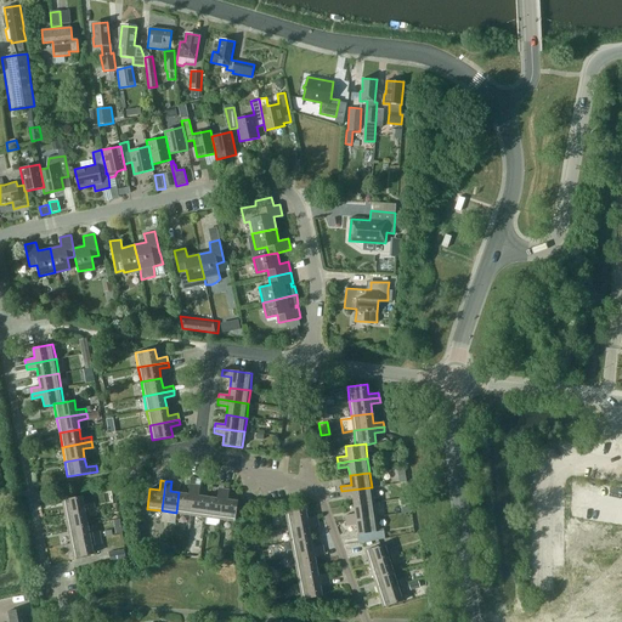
[(205,516),(220,519),(224,488),(225,484),(219,482),(218,498),(208,497),(205,516)]
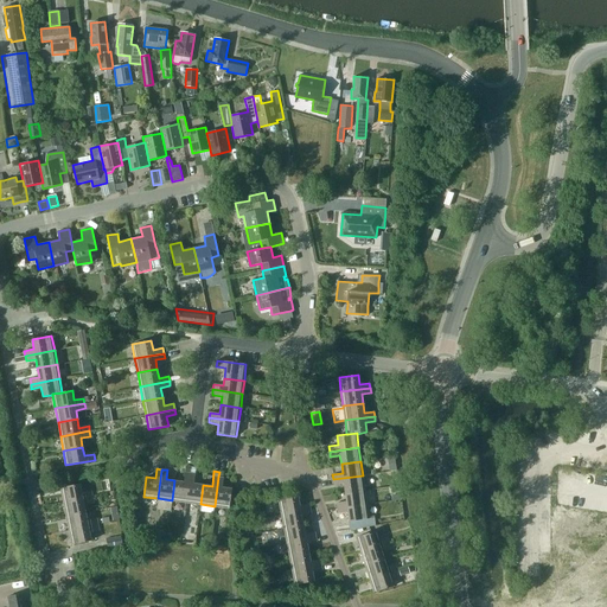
[(184,483),(174,480),(172,500),(186,503),(190,473),(185,472),(184,483)]
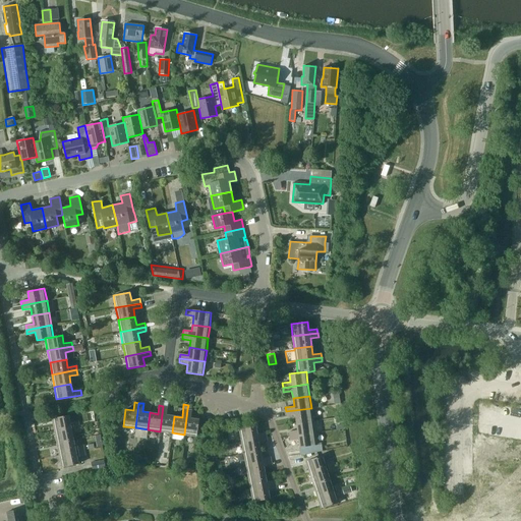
[(160,431),(172,432),(174,416),(166,415),(168,407),(163,406),(160,431)]
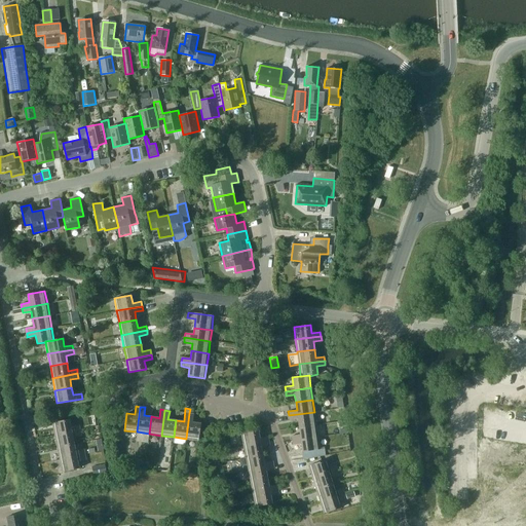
[(299,426),(315,424),(314,412),(289,415),(290,420),(298,419),(299,426)]
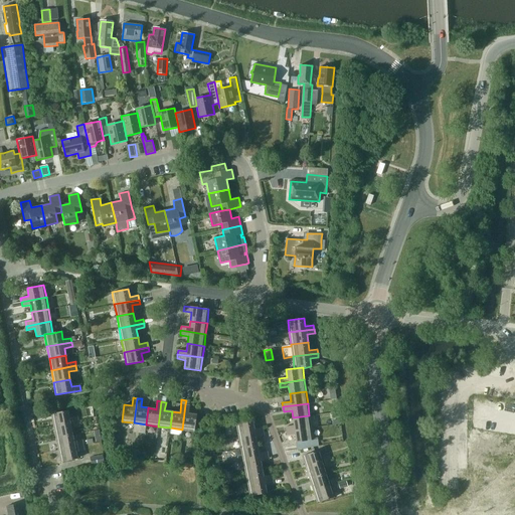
[(189,405),(185,404),(182,430),(194,432),(196,414),(188,413),(189,405)]
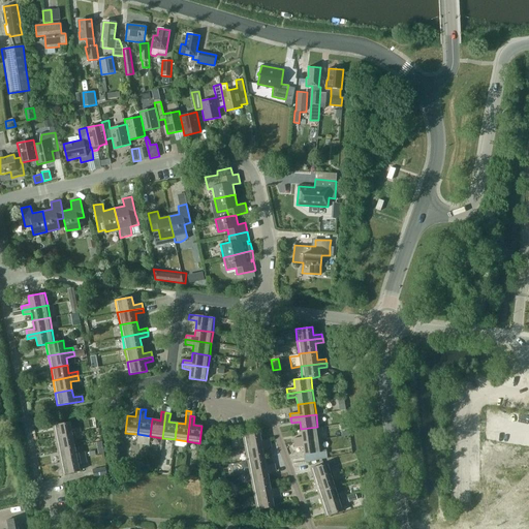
[(43,426),(41,417),(30,419),(31,428),(43,426)]
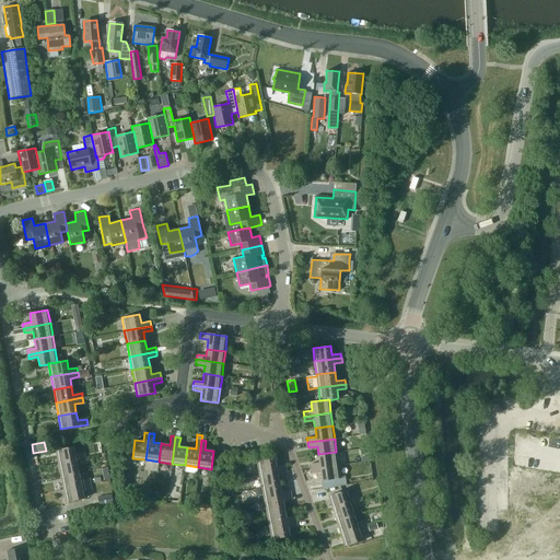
[(58,463),(85,458),(84,452),(76,454),(73,446),(56,450),(58,463)]
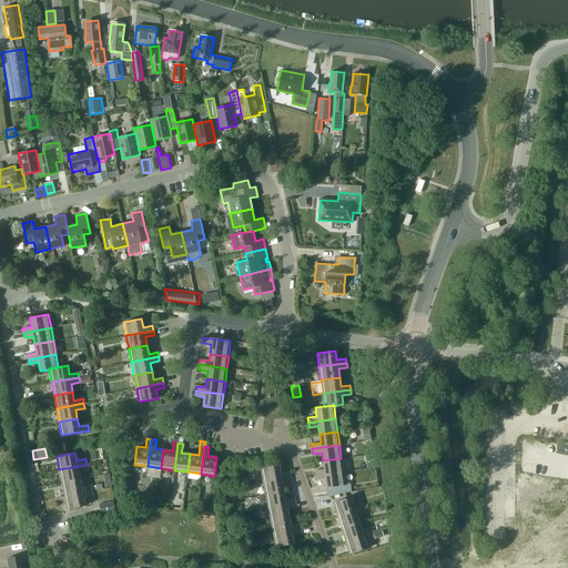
[(343,472),(341,458),(323,460),(324,469),(315,470),(316,475),(343,472)]
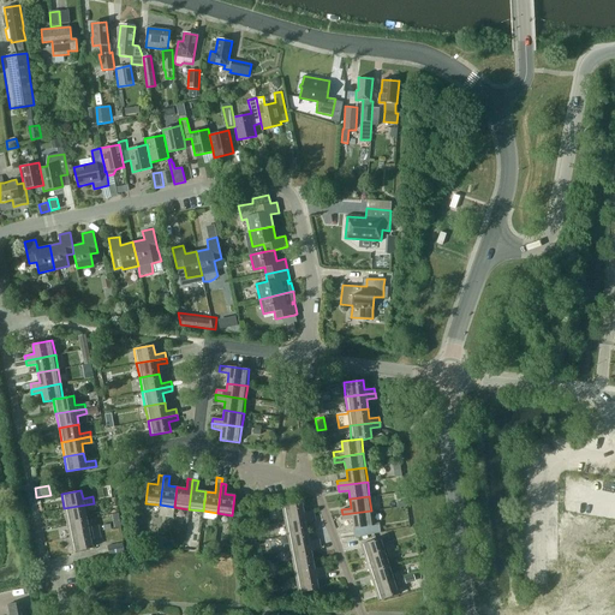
[(282,506),(285,521),(315,515),(314,511),(304,512),(302,502),(282,506)]
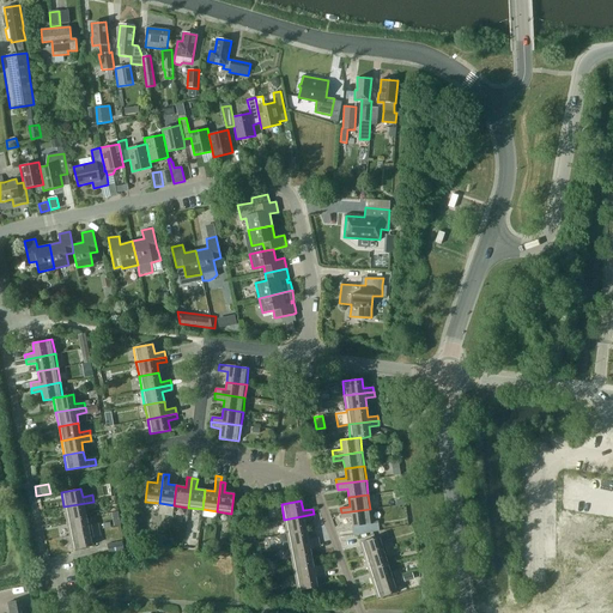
[(64,507),(67,521),(86,517),(85,510),(95,508),(93,502),(64,507)]
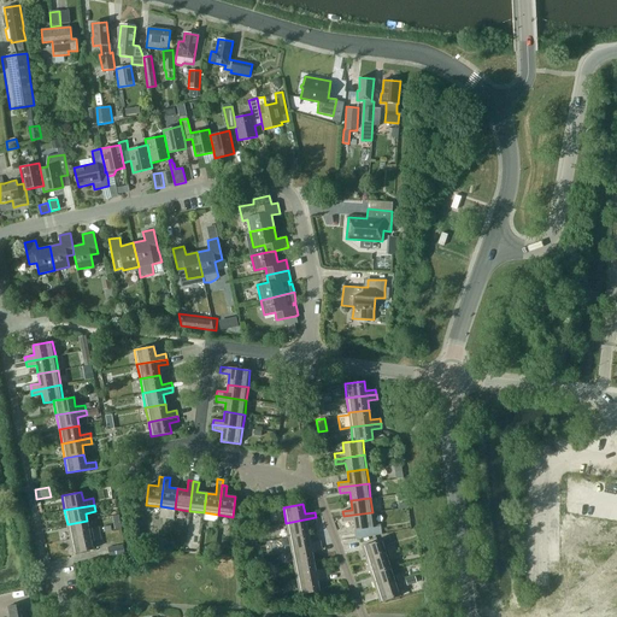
[(375,527),(372,512),(344,516),(344,522),(353,519),(356,538),(382,534),(381,526),(375,527)]
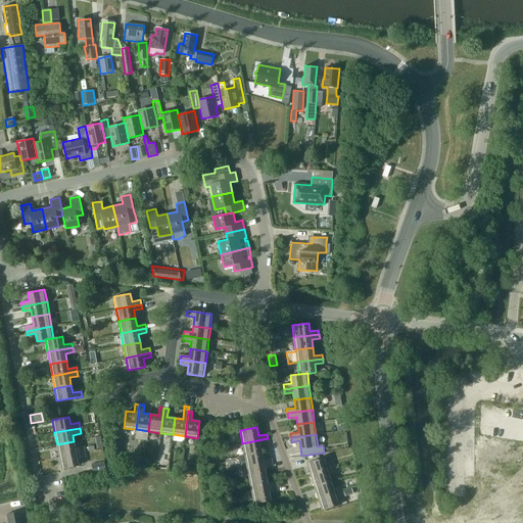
[(268,438),(242,443),(244,455),(262,452),(259,444),(268,442),(268,438)]
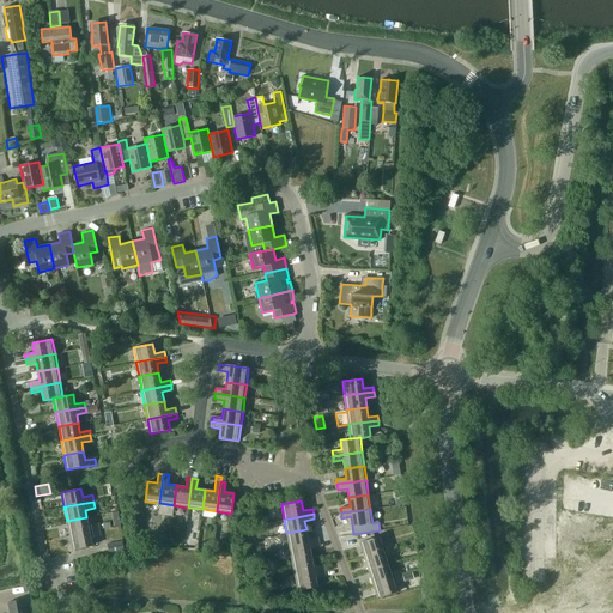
[(67,521),(70,535),(98,529),(97,523),(87,525),(86,517),(67,521)]
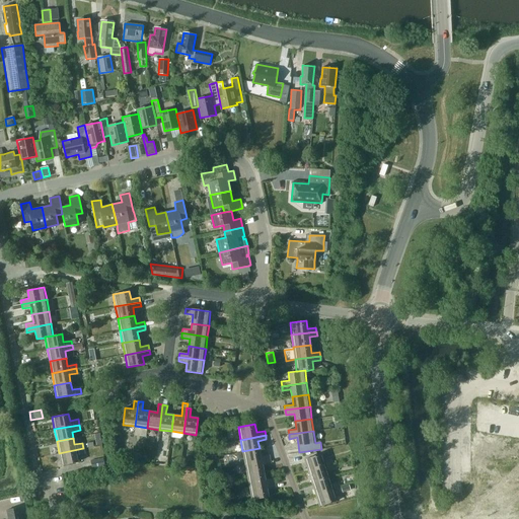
[(83,448),(59,453),(61,465),(78,462),(76,455),(84,453),(83,448)]
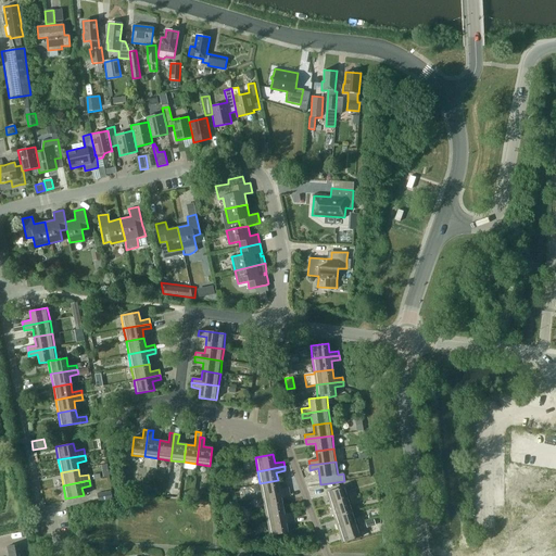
[(279,489),(278,480),(260,483),(263,496),(289,491),(288,487),(279,489)]
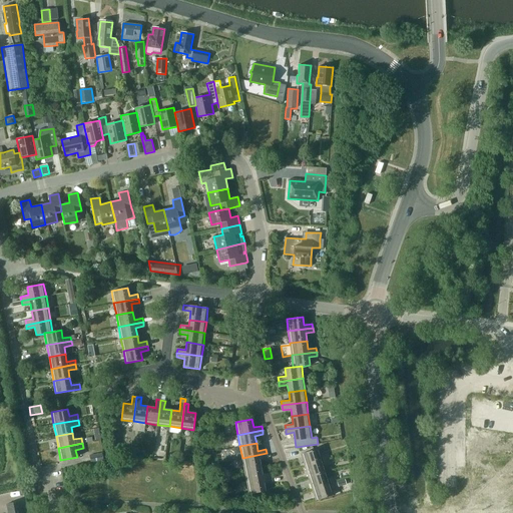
[(305,466),(329,458),(327,453),(319,455),(317,449),(301,454),(305,466)]
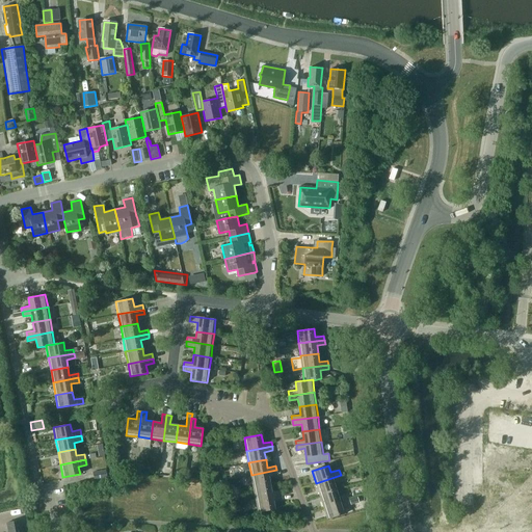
[(107,477),(106,470),(92,472),(94,480),(107,477)]
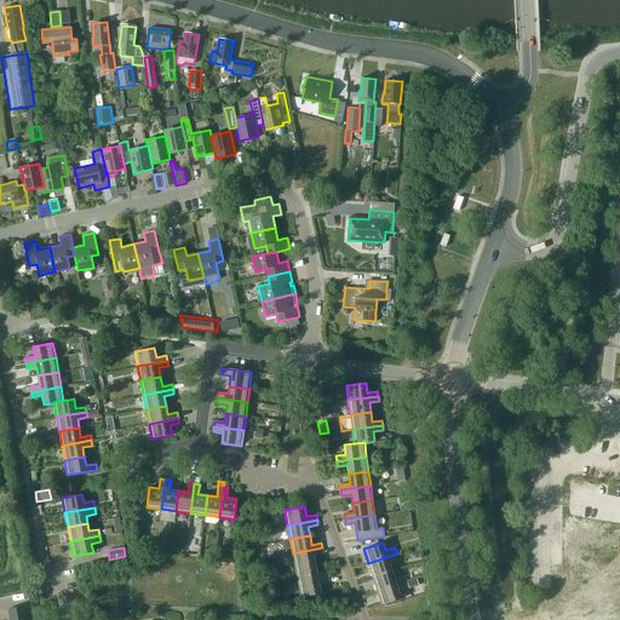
[(296,568),(315,564),(314,555),(323,554),(322,547),(293,554),(296,568)]
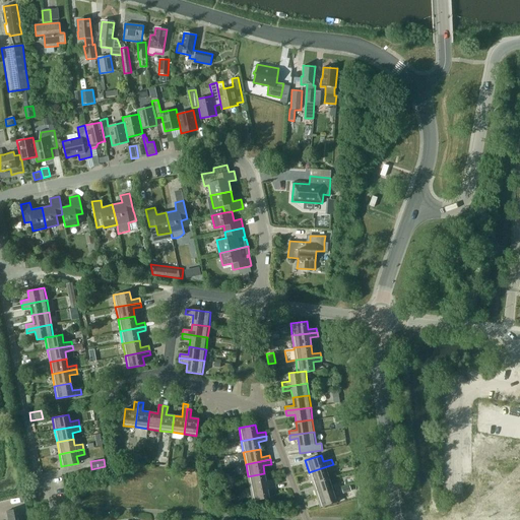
[(309,472),(313,483),(329,478),(327,472),(334,469),(333,464),(309,472)]
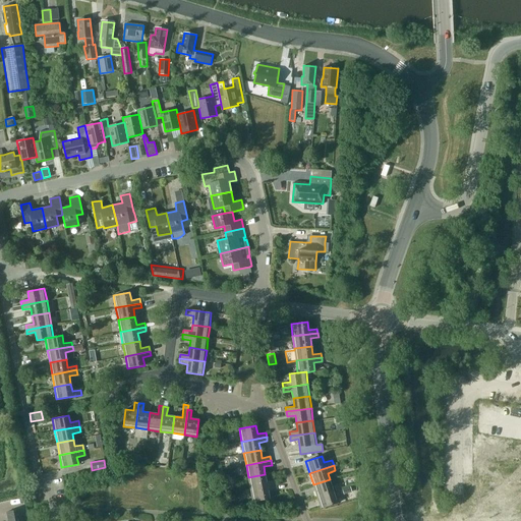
[(267,481),(265,474),(248,477),(250,489),(276,484),(275,480),(267,481)]
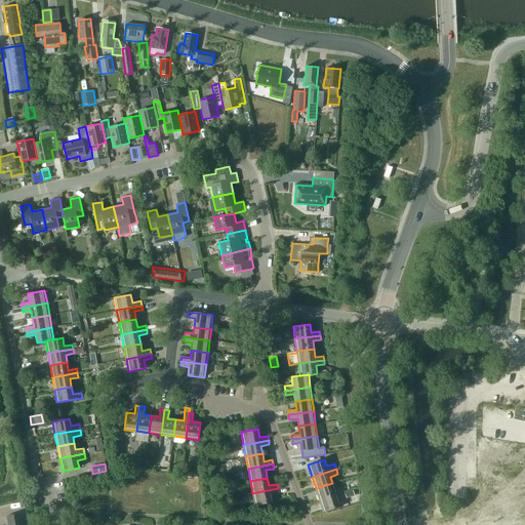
[(332,483),(316,488),(319,500),(344,492),(341,487),(334,489),(332,483)]
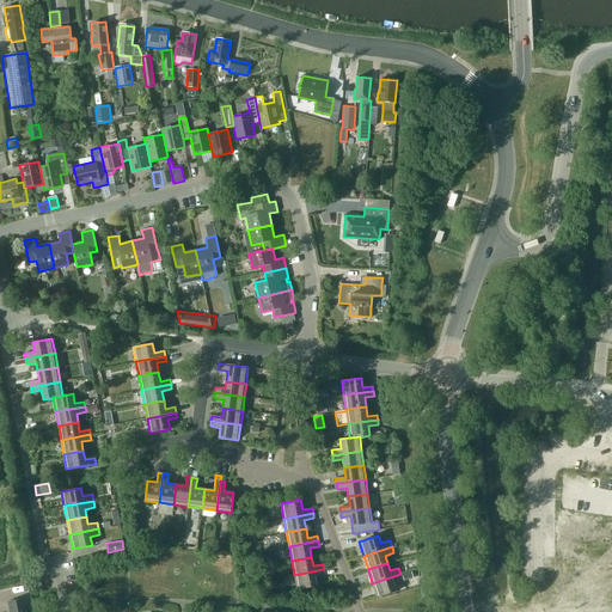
[(324,574),(324,569),(294,575),(298,589),(317,586),(314,576),(324,574)]
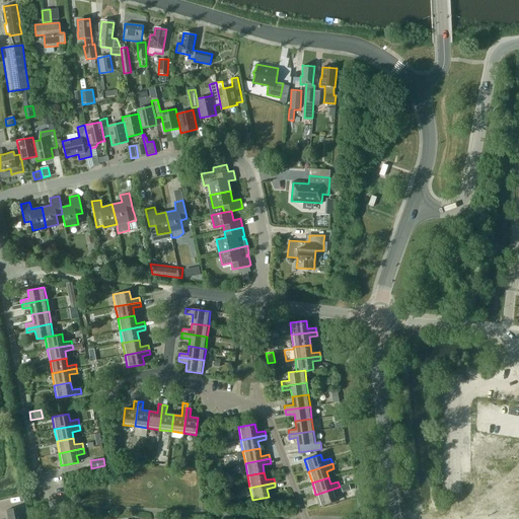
[(351,491),(349,485),(341,488),(343,493),(351,491)]
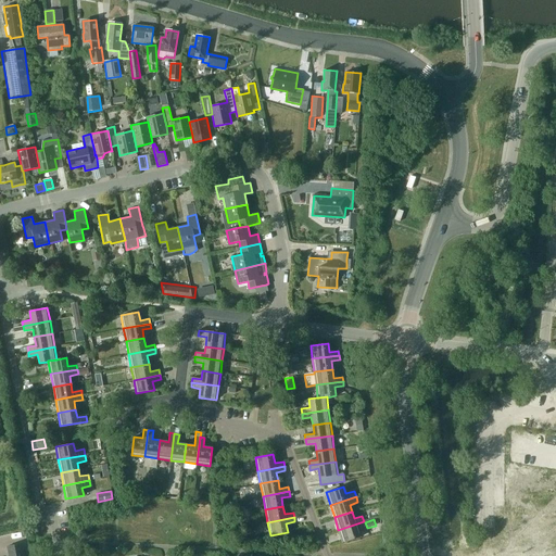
[(364,521),(338,530),(342,542),(359,536),(357,530),(366,527),(364,521)]
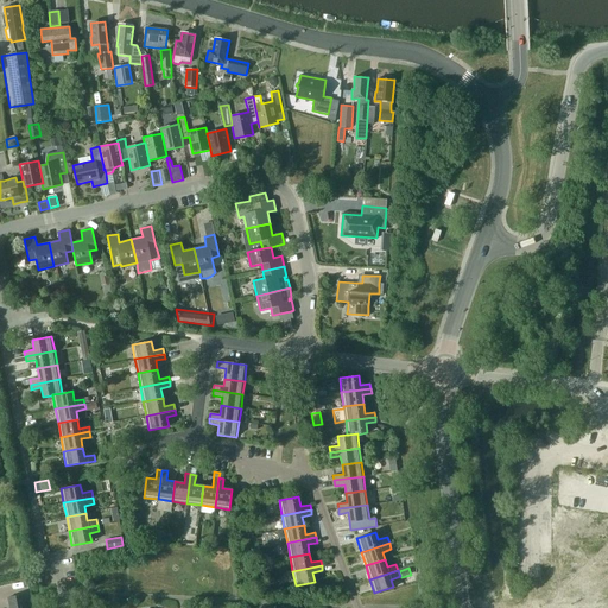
[(25,607),(23,594),(7,597),(10,607),(25,607)]
